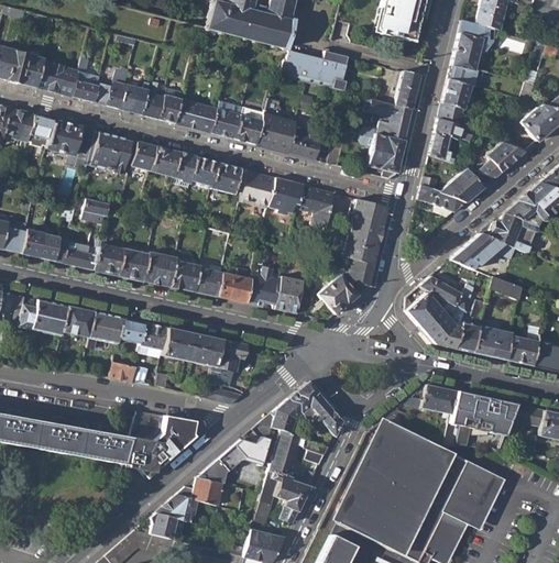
[(248,8),(226,1),(220,0),(216,0),(208,30),(219,32),(219,33),(223,34),(223,33),(243,39),(243,40),(254,41),(254,43),(256,44),(258,42),(273,46),(273,47),(276,48),(276,46),(286,50),(291,35),(294,20),(292,20),(262,12),(248,8)]
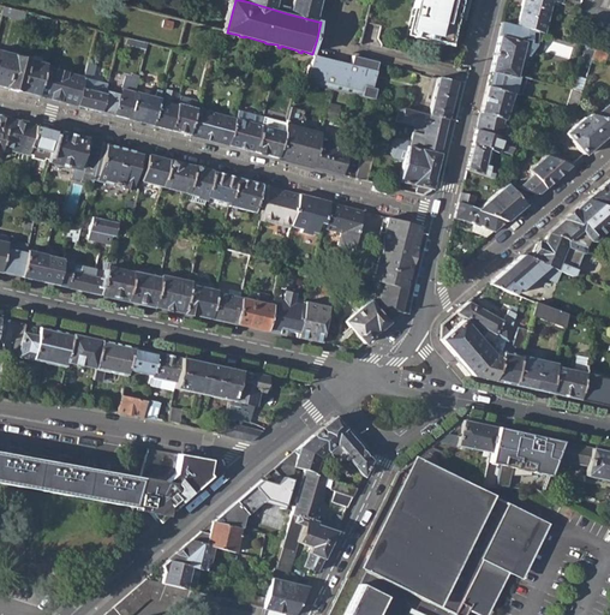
[(270,9),(271,0),(288,0),(286,13),(318,22),(320,19),(323,0),(246,0),(246,1),(270,9)]
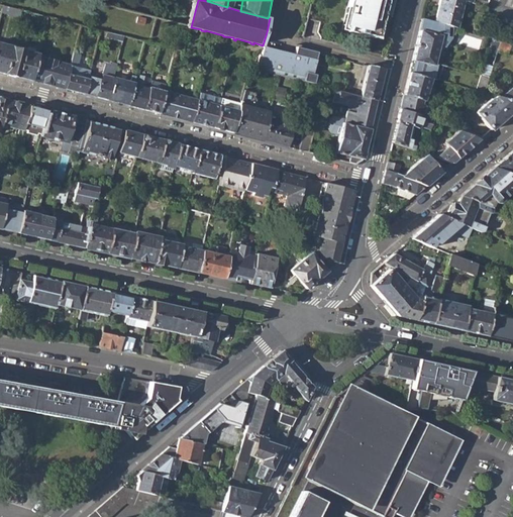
[(352,0),(350,7),(356,8),(351,27),(362,29),(361,33),(381,38),(386,15),(391,17),(395,0),(352,0)]
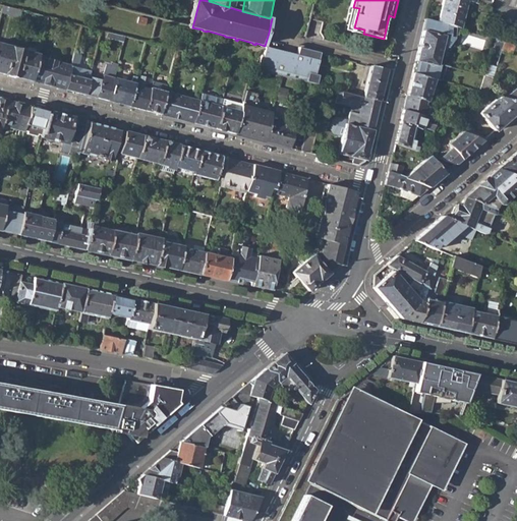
[(446,0),(441,21),(463,29),(470,0),(446,0)]
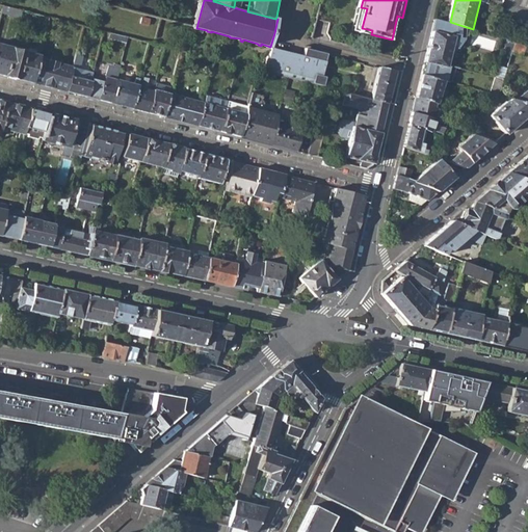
[(4,15),(23,19),(25,10),(6,5),(4,15)]
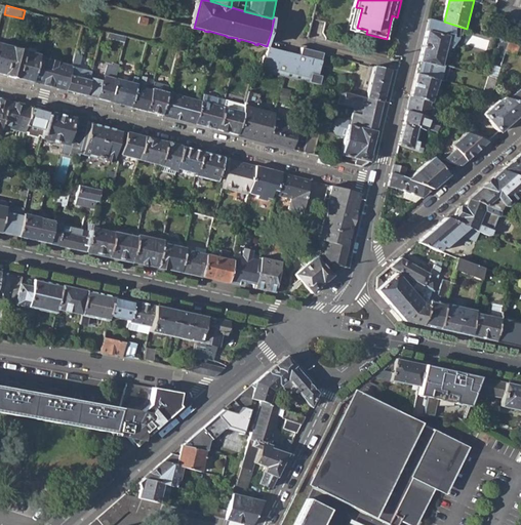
[(352,26),(357,28),(362,8),(356,7),(352,26)]
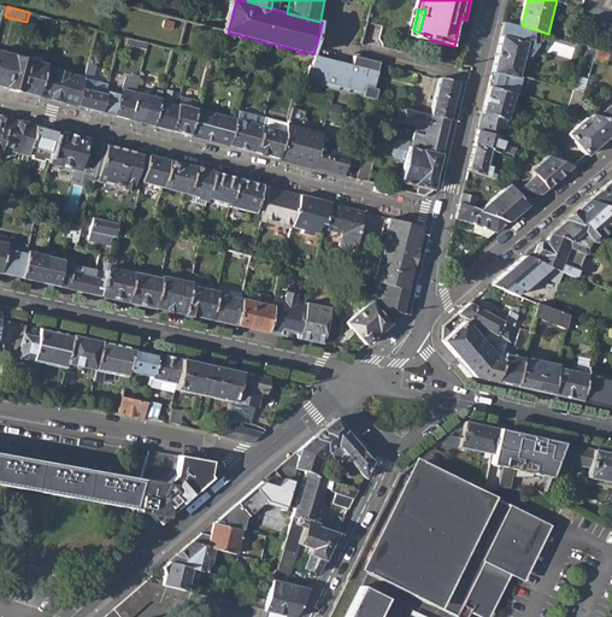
[(178,22),(169,19),(166,27),(177,30),(178,22)]
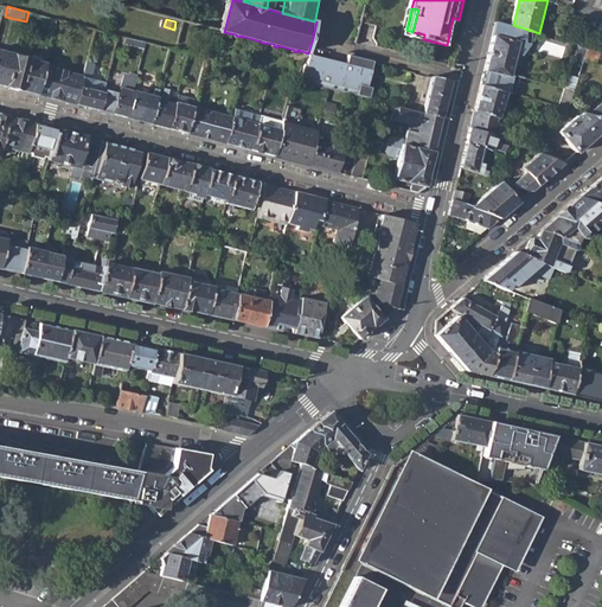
[(512,75),(512,71),(517,55),(524,55),(531,44),(537,45),(539,33),(513,25),(500,20),(488,69),(512,75)]
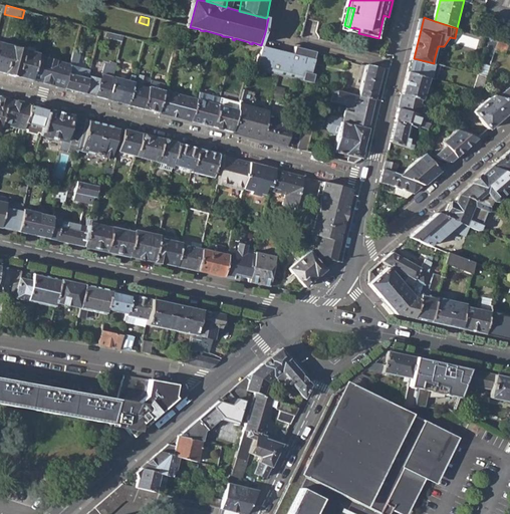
[(108,37),(125,42),(126,36),(109,32),(108,37)]
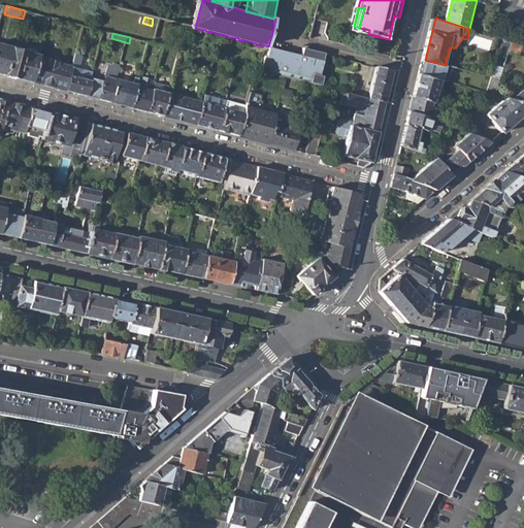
[(511,52),(523,55),(523,44),(514,41),(512,46),(511,52)]
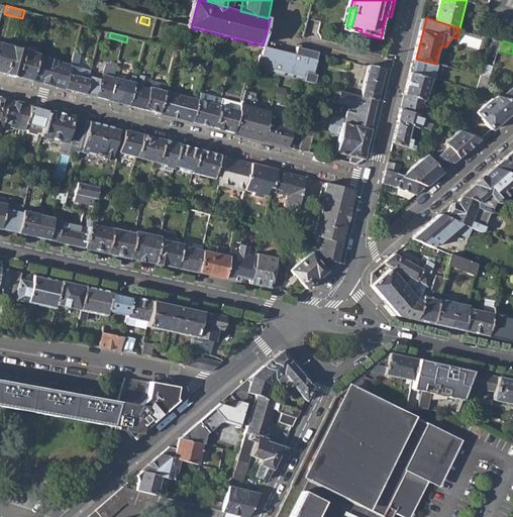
[(14,48),(0,43),(0,71),(7,74),(14,48)]
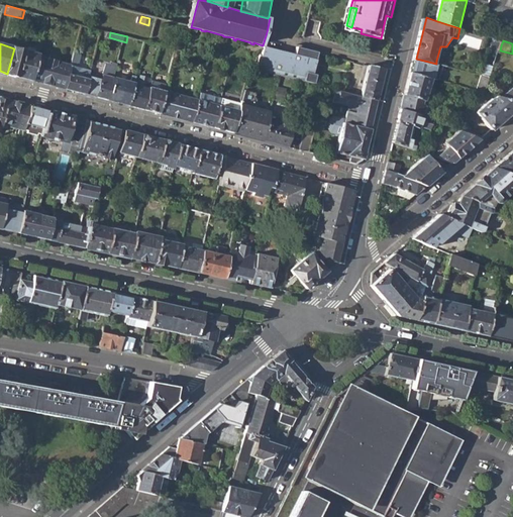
[(259,70),(317,85),(319,76),(315,75),(321,53),(299,47),(298,55),(271,47),(267,46),(265,56),(263,56),(259,70)]
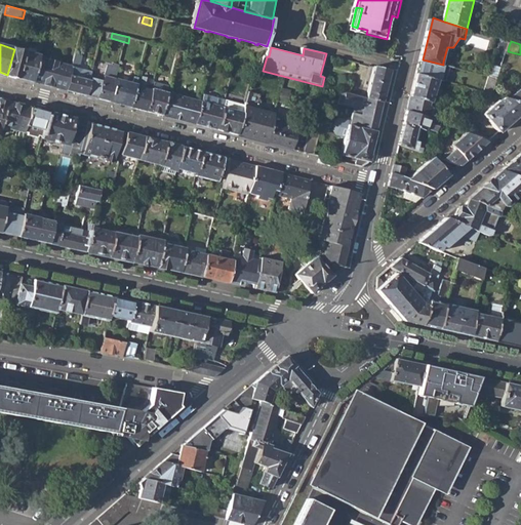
[(7,75),(35,82),(40,57),(41,56),(14,49),(7,75)]
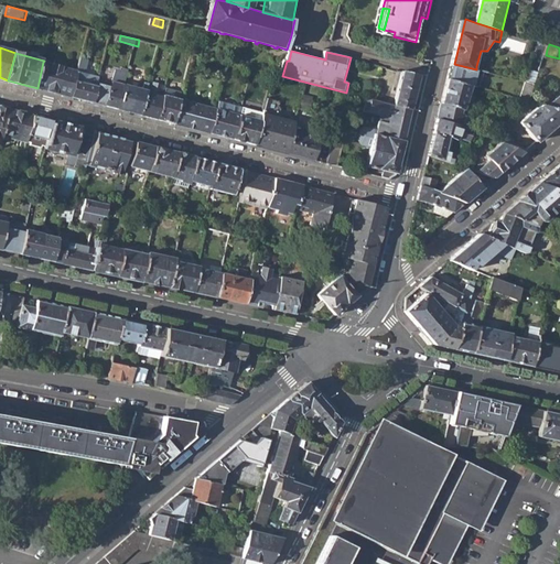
[(82,99),(94,102),(99,84),(100,78),(90,76),(90,75),(87,74),(90,60),(84,57),(81,72),(74,97),(82,99)]
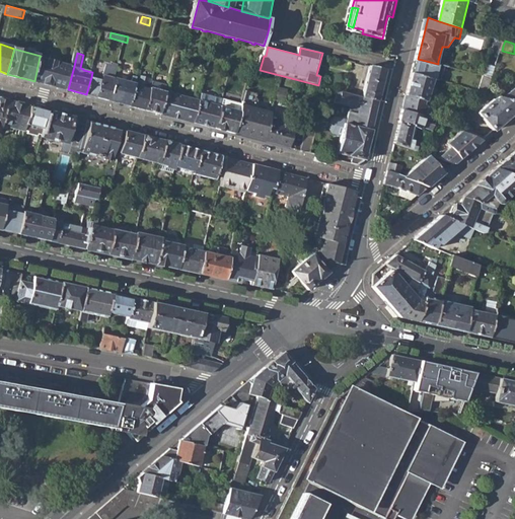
[(34,81),(68,89),(74,66),(40,57),(34,81)]
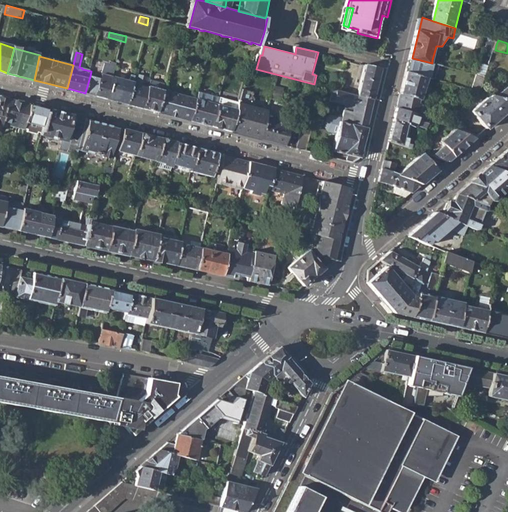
[(432,60),(432,63),(412,58),(408,71),(429,76),(429,75),(434,77),(438,78),(441,63),(432,60)]
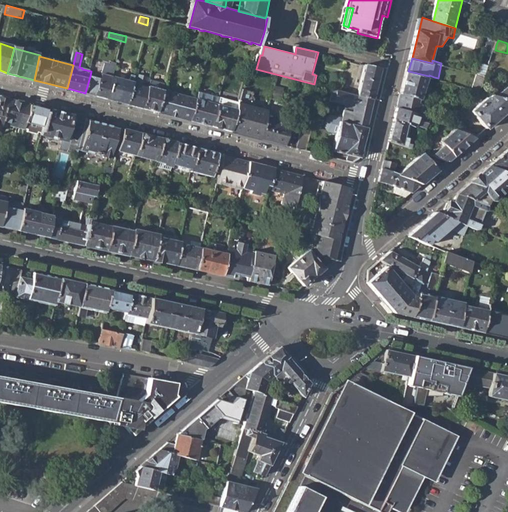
[(85,93),(109,99),(115,78),(118,67),(107,64),(103,80),(90,76),(85,93)]
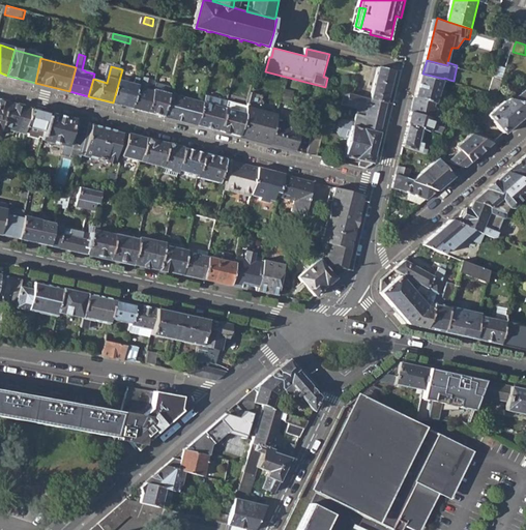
[(381,67),(374,96),(373,98),(389,102),(397,70),(389,69),(381,67)]
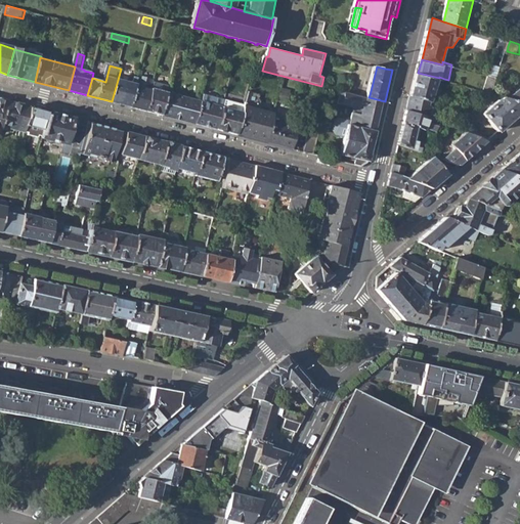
[(409,110),(432,117),(435,107),(431,106),(439,81),(443,83),(444,79),(439,77),(439,78),(418,73),(409,110)]
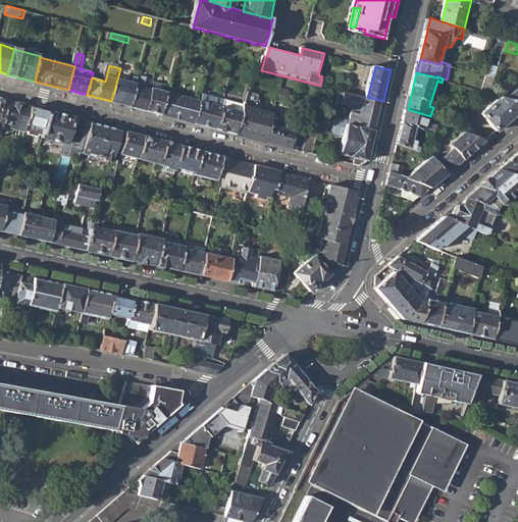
[(491,93),(497,76),(488,74),(483,90),(491,93)]
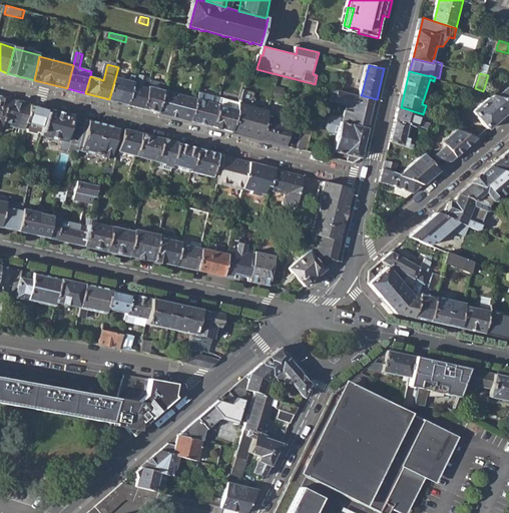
[(144,108),(150,87),(151,82),(152,78),(137,74),(135,83),(129,105),(144,108)]
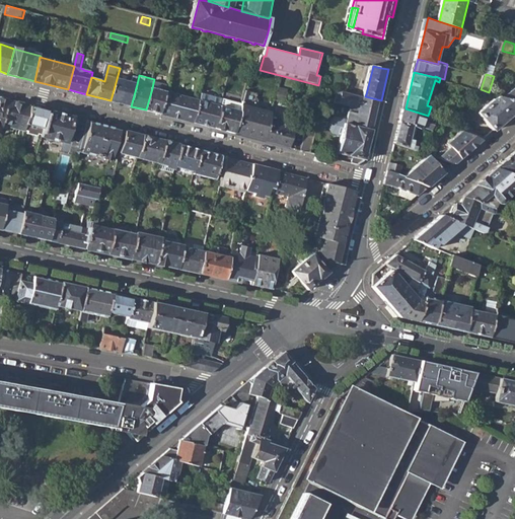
[(137,84),(117,79),(111,100),(131,106),(137,84)]
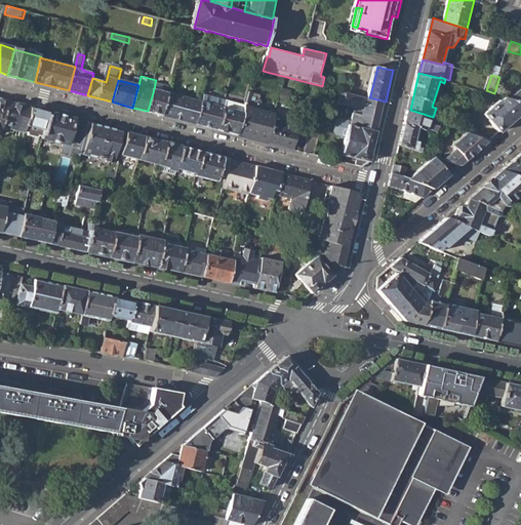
[(163,91),(154,89),(148,111),(163,115),(169,93),(163,91)]
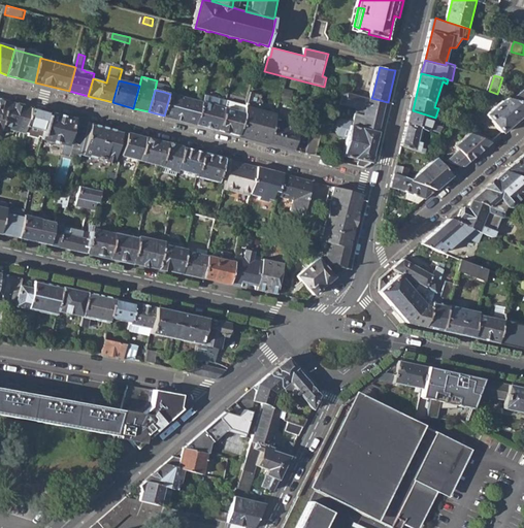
[(371,98),(350,93),(348,105),(361,108),(359,116),(356,114),(355,121),(354,126),(380,132),(388,102),(371,98)]
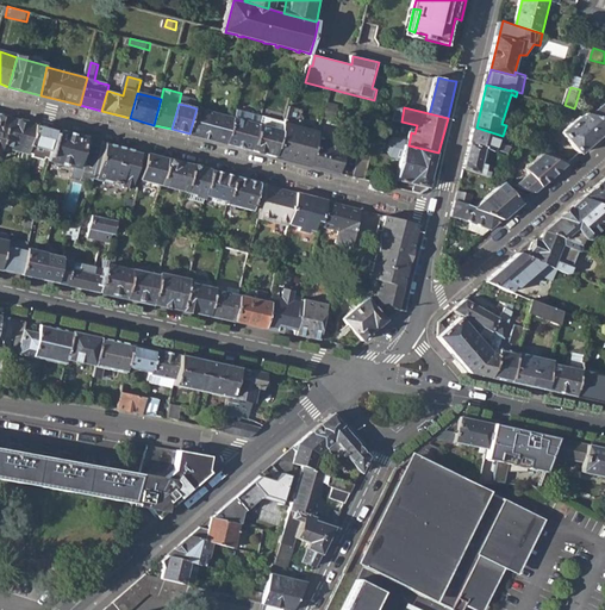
[(189,134),(231,144),(237,119),(197,109),(189,134)]
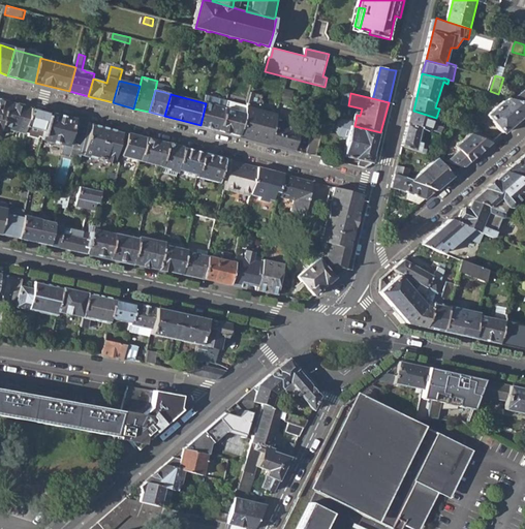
[(490,113),(506,131),(524,116),(524,101),(522,100),(511,97),(506,101),(505,99),(490,113)]
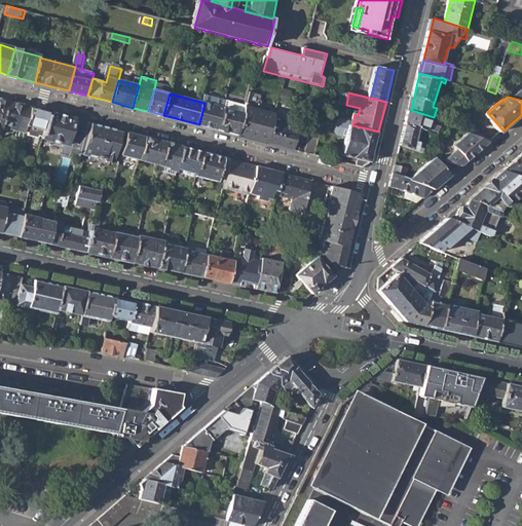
[(0,134),(1,134),(2,126),(8,101),(0,99),(0,134)]
